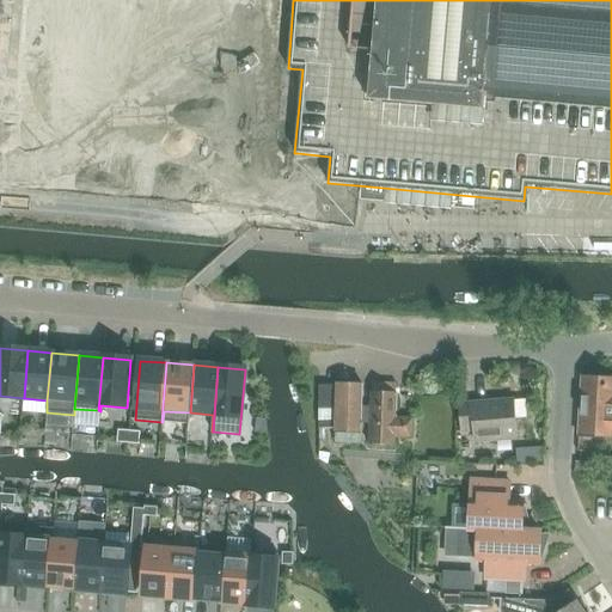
[(611,378),(581,377),(577,434),(611,436),(611,378)]
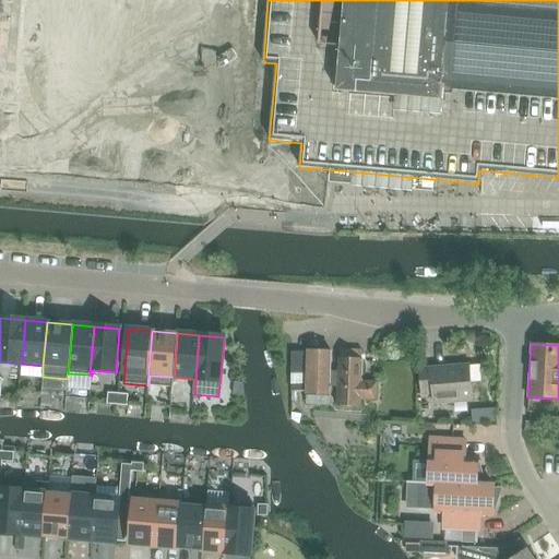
[(305,353),(292,353),(292,391),(304,392),(302,393),(305,394),(305,404),(326,405),(329,353),(306,351),(305,353)]
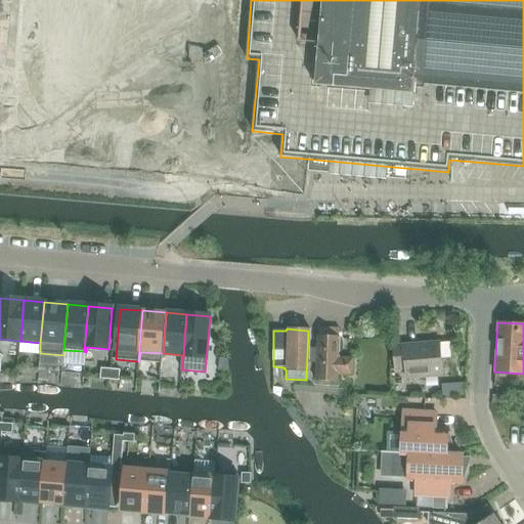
[(309,348),(309,362),(316,362),(315,379),(337,380),(337,374),(351,375),(352,357),(338,357),(339,330),(318,329),(317,331),(316,348),(309,348)]
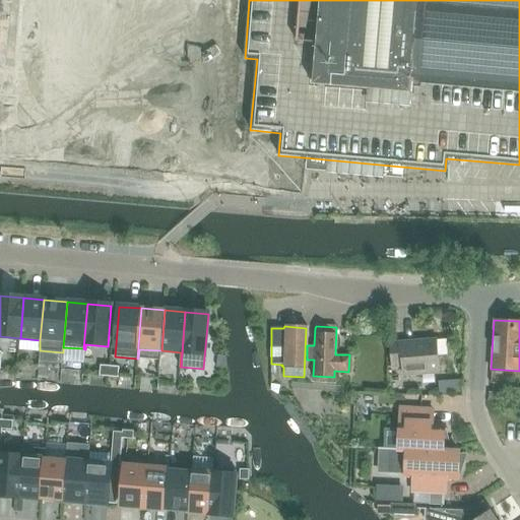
[(439,373),(436,340),(390,344),(392,368),(402,367),(403,376),(439,373)]
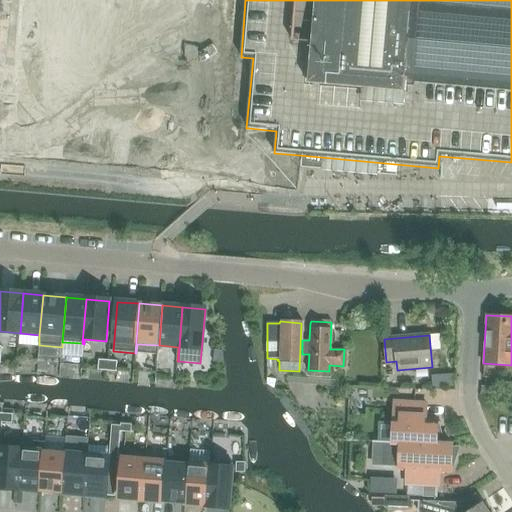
[(214,350),(213,362),(223,363),(222,351),(214,350)]
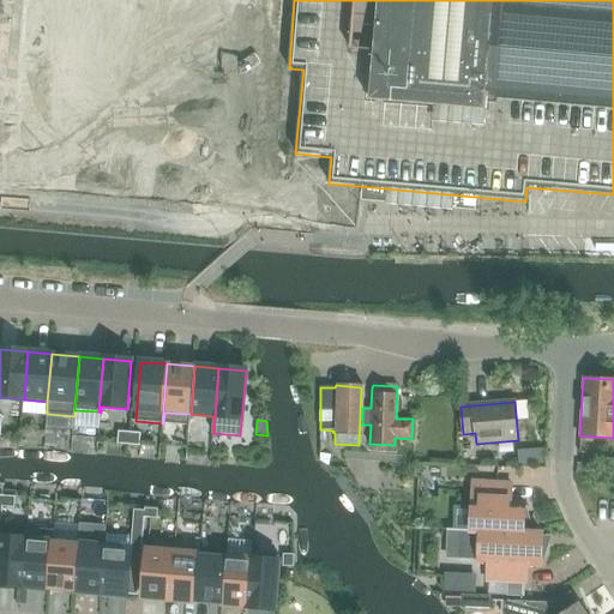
[(119,432),(118,444),(128,445),(130,433),(119,432)]
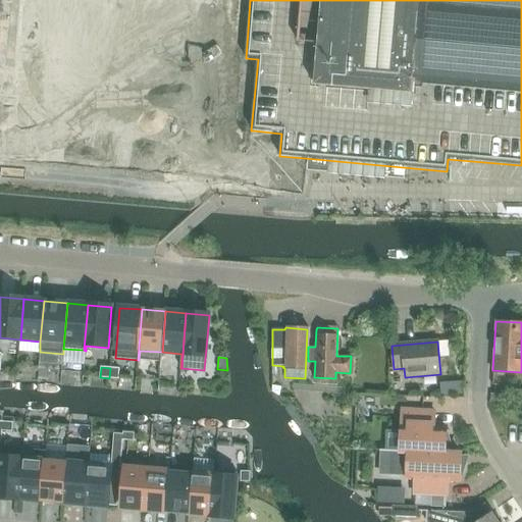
[(110,368),(109,378),(118,379),(119,369),(110,368)]
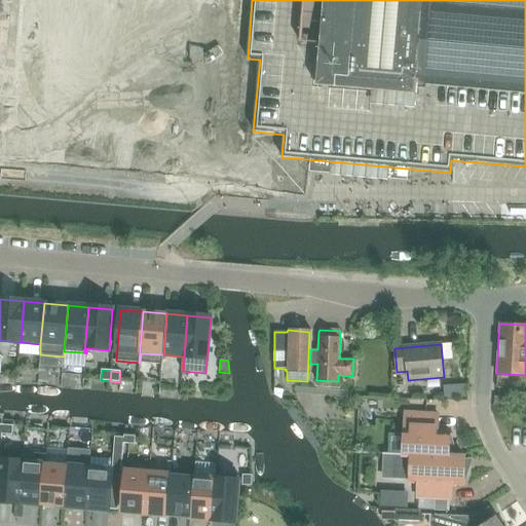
[(449,399),(465,398),(465,385),(448,385),(449,399)]
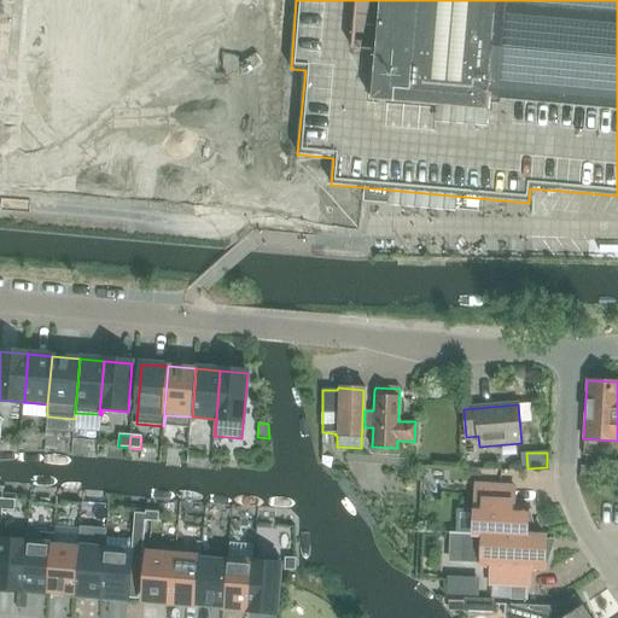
[(470,535),(526,536),(526,526),(532,526),(529,513),(528,513),(528,506),(513,506),(514,488),(476,487),(476,503),(472,503),(470,535)]
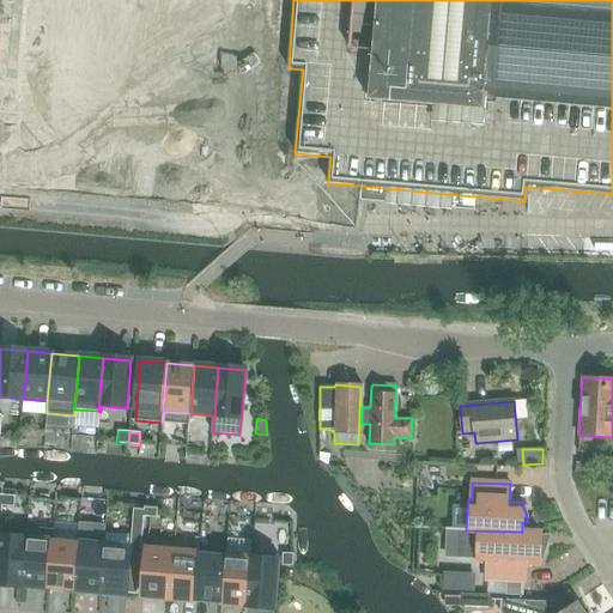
[(4,496),(2,507),(14,508),(16,497),(4,496)]
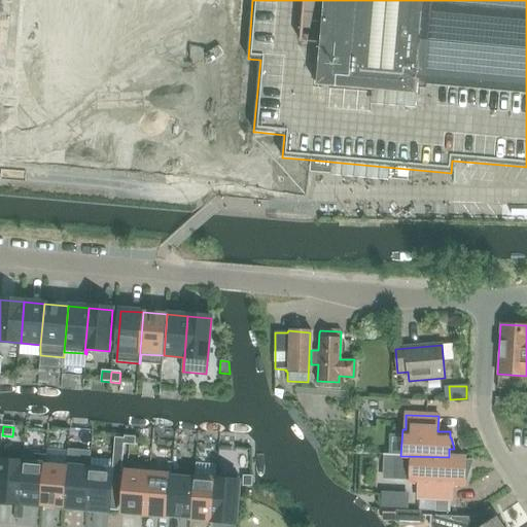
[(124,438),(124,445),(125,445),(135,446),(136,437),(125,436),(124,438)]
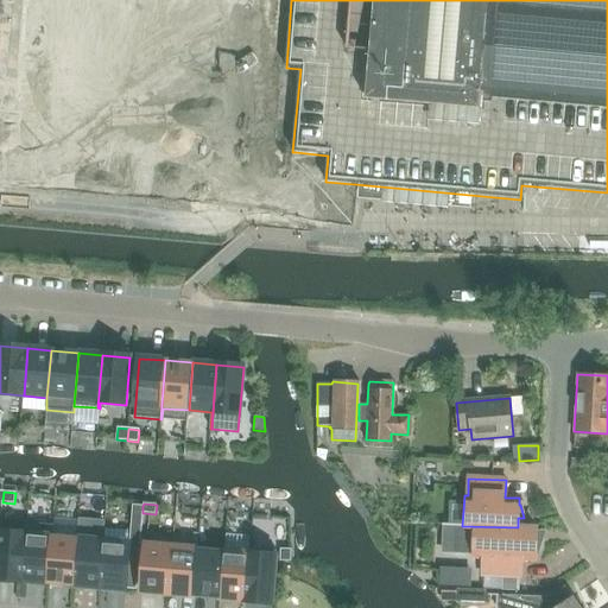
[(132,505),(132,518),(143,518),(144,513),(143,513),(143,506),(132,505)]
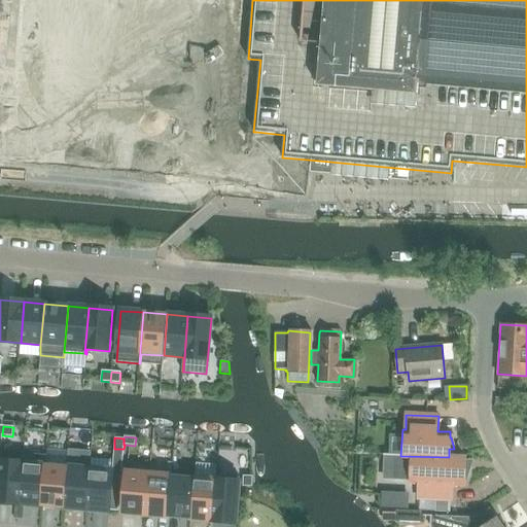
[(219,445),(218,456),(227,456),(229,446),(219,445)]
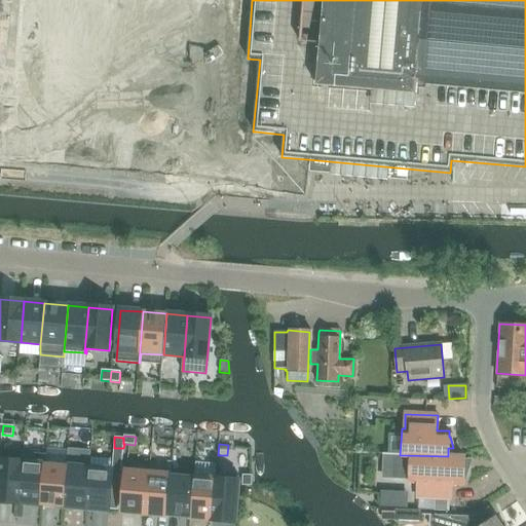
[(114,448),(113,458),(122,458),(123,448),(114,448)]
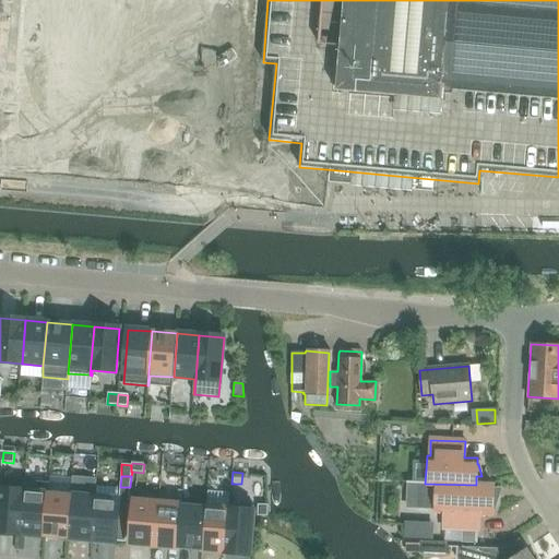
[(1,478),(0,485),(0,533),(19,535),(20,535),(24,480),(1,478)]
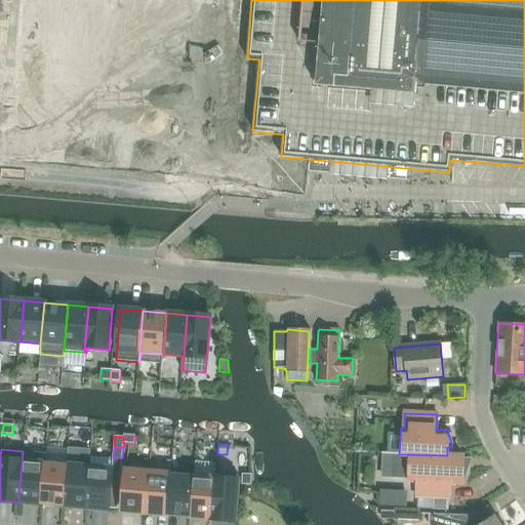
[(23,451),(18,502),(40,505),(43,465),(44,458),(44,453),(25,451),(23,451)]
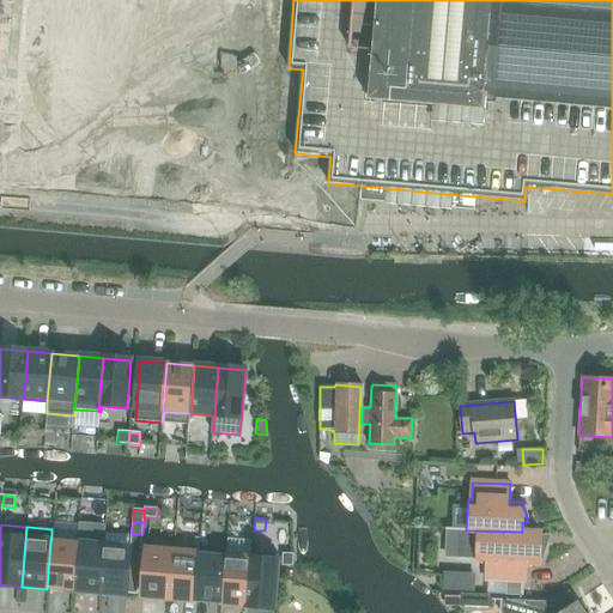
[(540,545),(541,533),(445,529),(444,557),(486,559),(485,580),(525,581),(526,565),(539,565),(540,559),(541,559),(546,545),(540,545)]
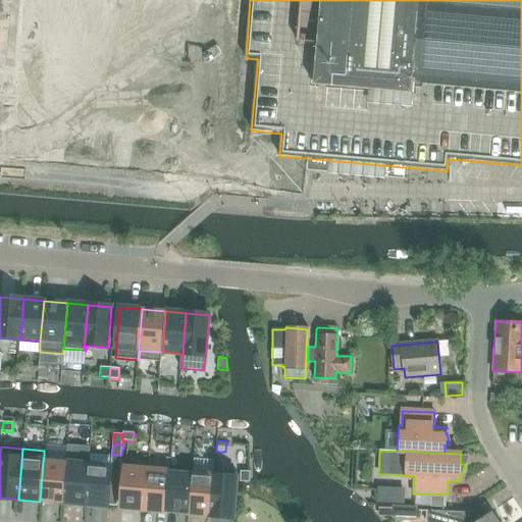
[(65,463),(62,503),(84,505),(88,459),(87,459),(67,458),(68,453),(66,453),(65,463)]
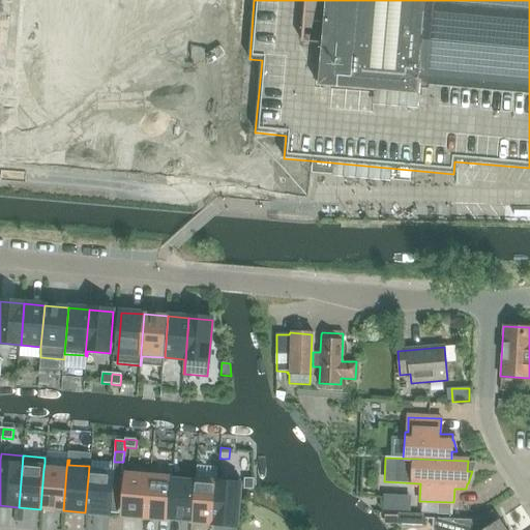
[(114,462),(113,472),(122,472),(123,462),(114,462)]
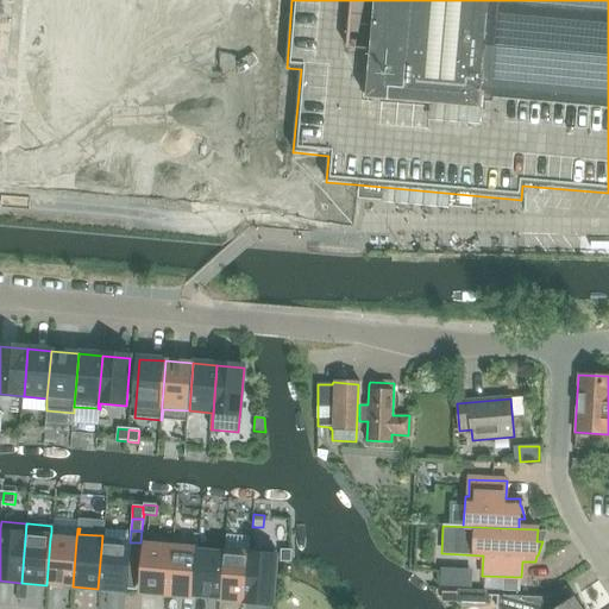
[(102,535),(98,589),(125,591),(126,590),(126,578),(127,566),(129,554),(130,544),(104,541),(105,537),(102,535)]
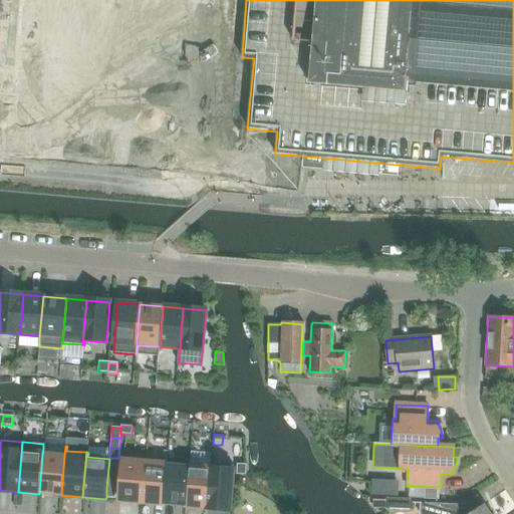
[(189,462),(185,506),(207,508),(211,463),(210,463),(211,454),(192,452),(192,462),(189,462)]
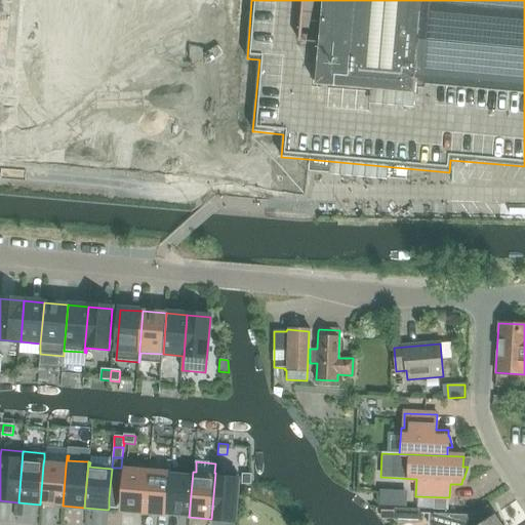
[(43,465),(40,505),(63,506),(66,466),(43,465)]
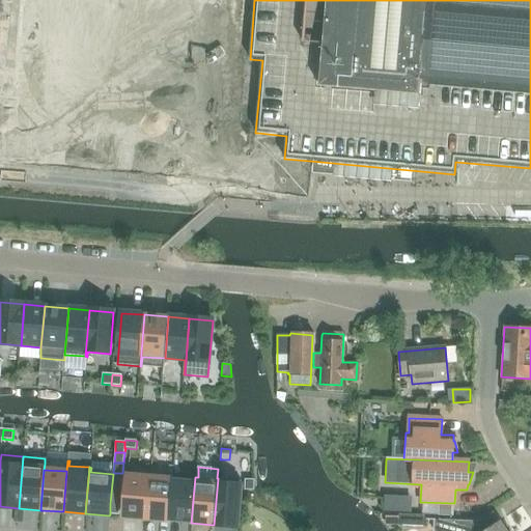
[(129,471),(124,518),(134,519),(146,520),(150,473),(129,471)]
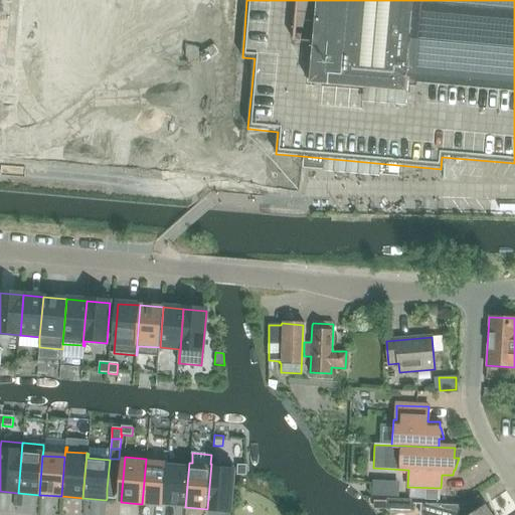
[(110,460),(109,469),(118,470),(119,459),(110,459),(110,460)]
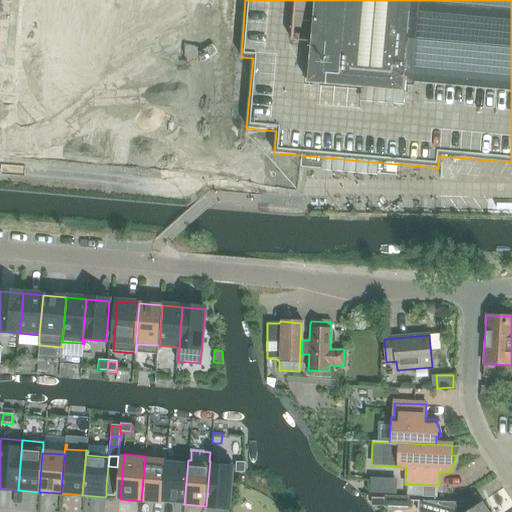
[(145,456),(141,501),(162,503),(166,462),(147,461),(147,456),(145,456)]
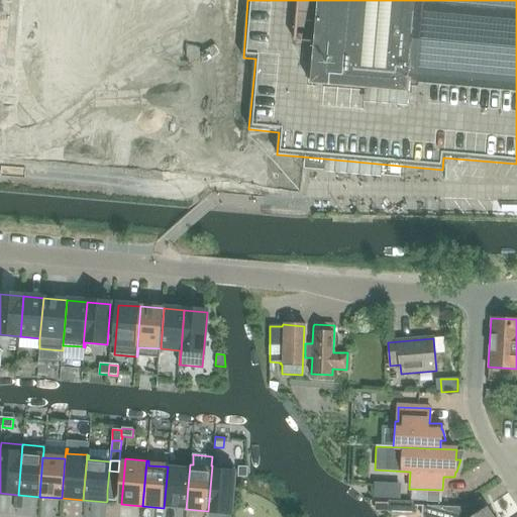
[(168,467),(164,508),(171,508),(186,509),(190,464),(168,462),(168,467)]
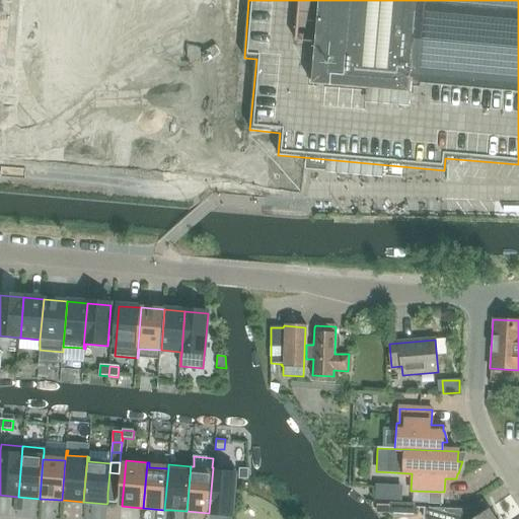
[(213,467),(209,513),(212,514),(232,515),(236,469),(213,467)]
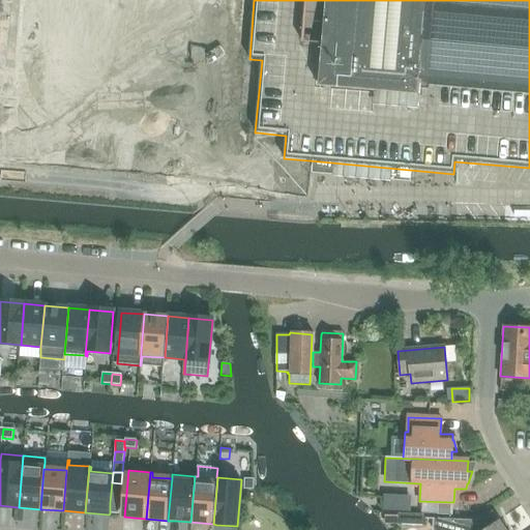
[(244,490),(254,490),(254,478),(244,478),(244,490)]
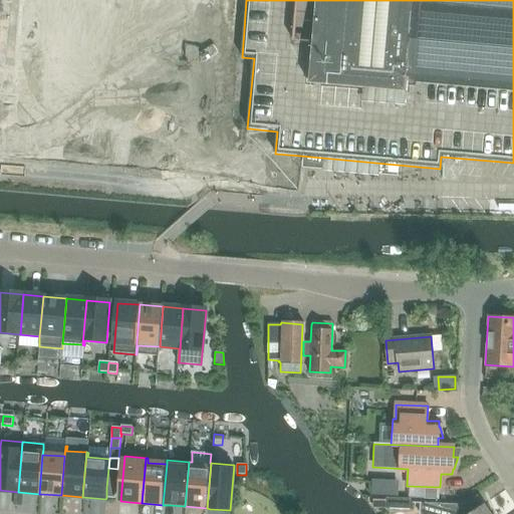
[(108,468),(107,478),(117,479),(117,469),(108,468)]
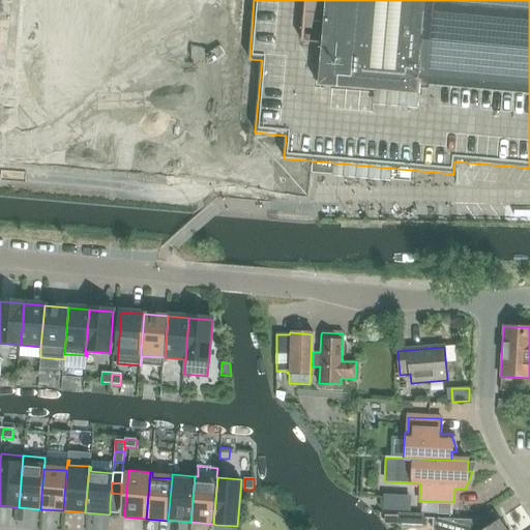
[(111,493),(110,503),(120,504),(121,494),(111,493)]
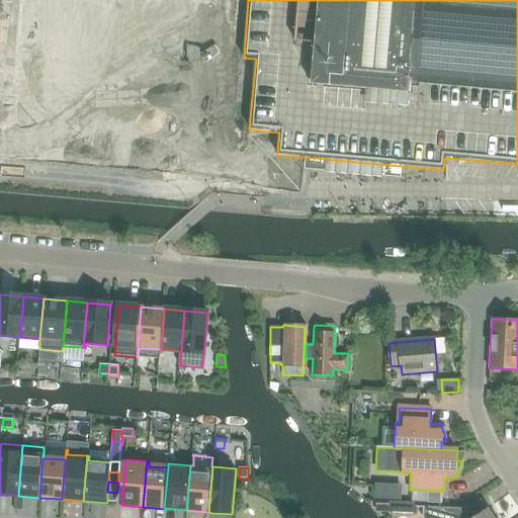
[(402,500),(403,487),(375,485),(374,498),(402,500)]
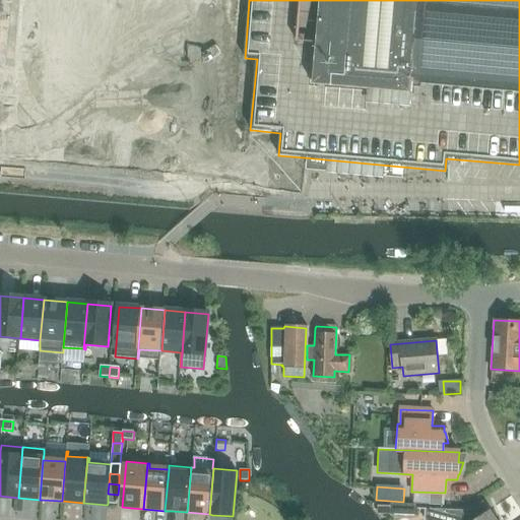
[(108,494),(108,504),(117,505),(118,495),(108,494)]
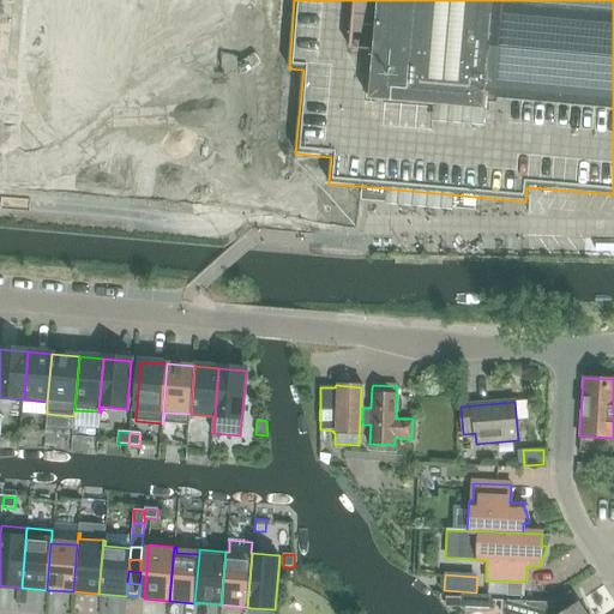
[(445,594),(445,606),(459,607),(459,595),(445,594)]
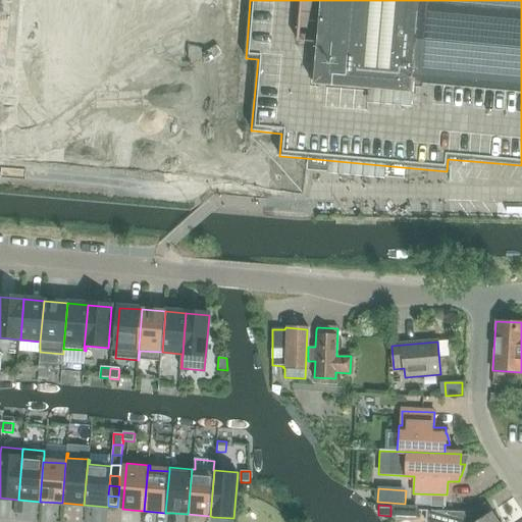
[(425,521),(498,521),(491,513),(477,521),(473,521),(469,514),(468,513),(426,511),(425,521)]
